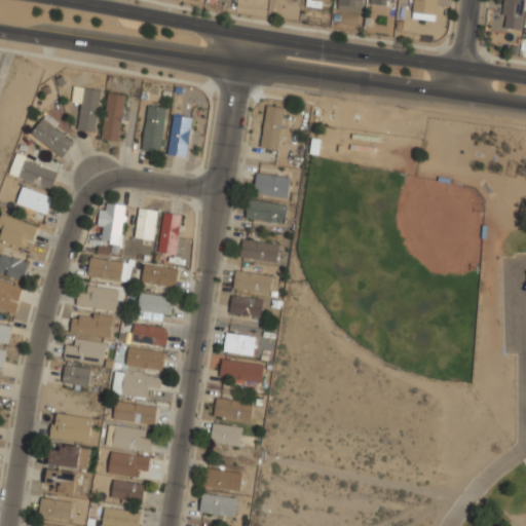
[(363,11),(363,0),(338,0),(338,10),(363,11)]
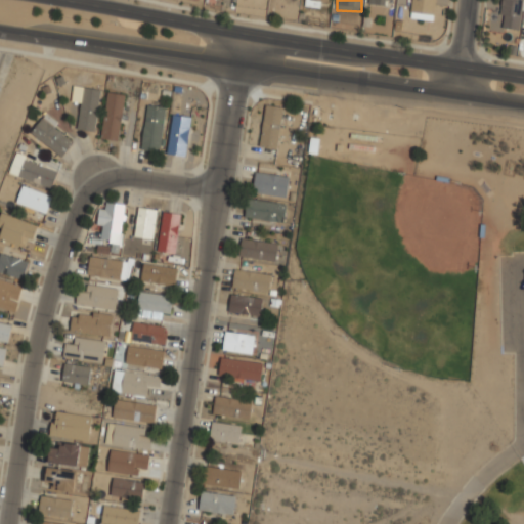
[(436,19),(436,0),(411,0),(411,19),(436,19)]
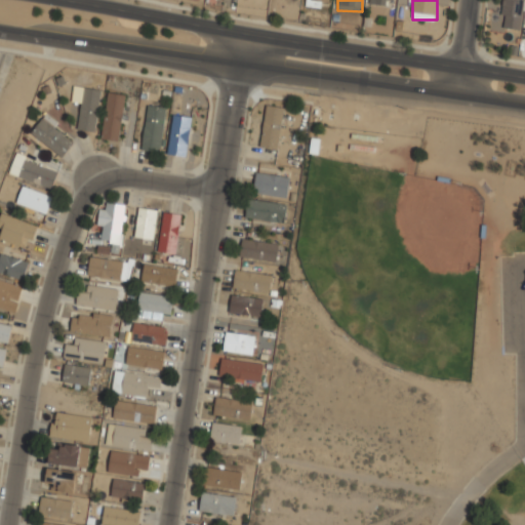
[(501,0),(500,15),(505,16),(502,28),(521,30),(523,0),(501,0)]
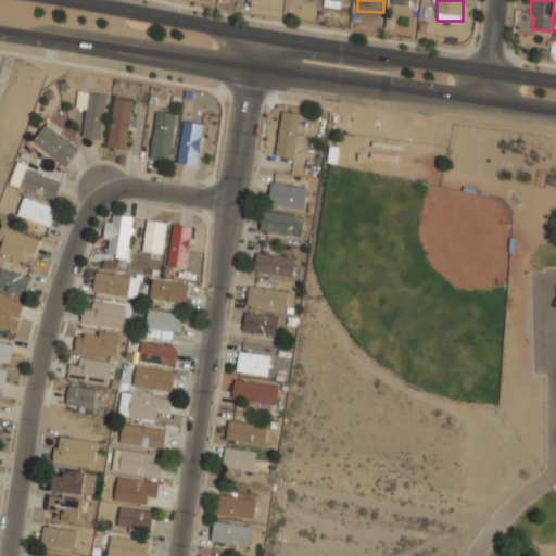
[(76,108),(86,109),(81,139),(101,142),(108,93),(78,89),(76,108)]
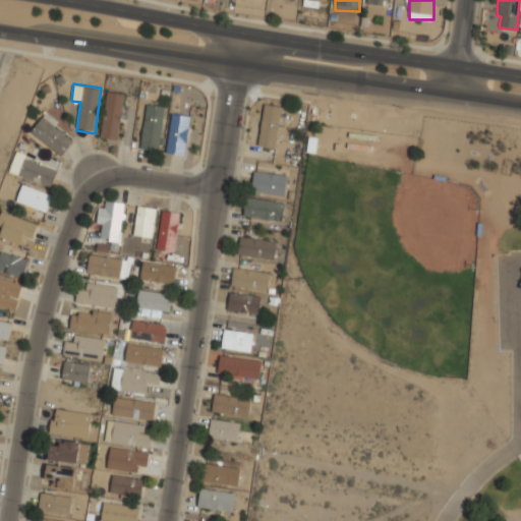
[(101,137),(118,139),(124,93),(107,91),(101,137)]
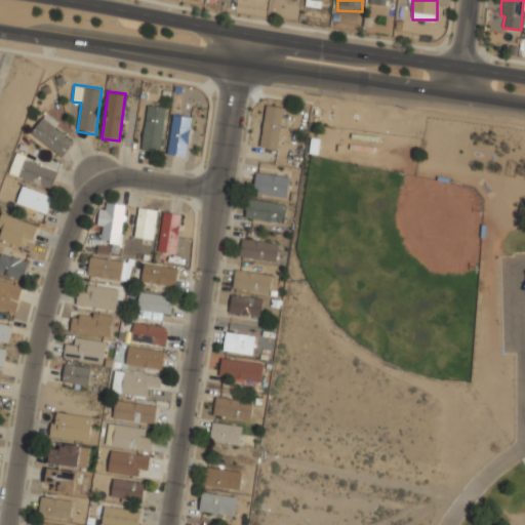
[(160,151),(166,107),(148,104),(142,149),(160,151)]
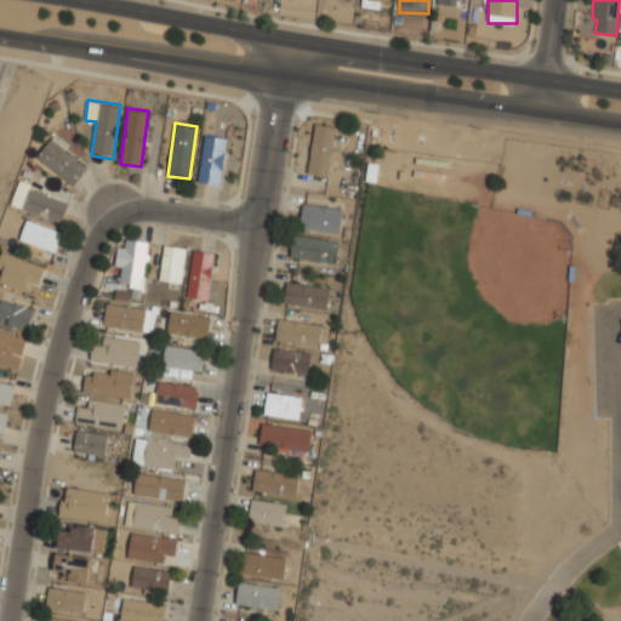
[(330,175),(336,126),(314,124),(307,172),(330,175)]
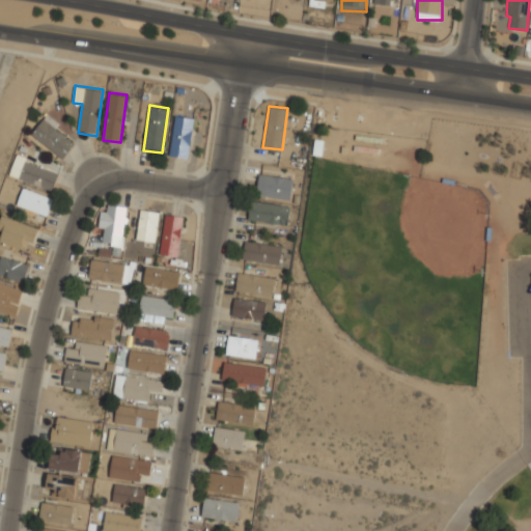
[(169,155),(188,158),(194,117),(175,114),(169,155)]
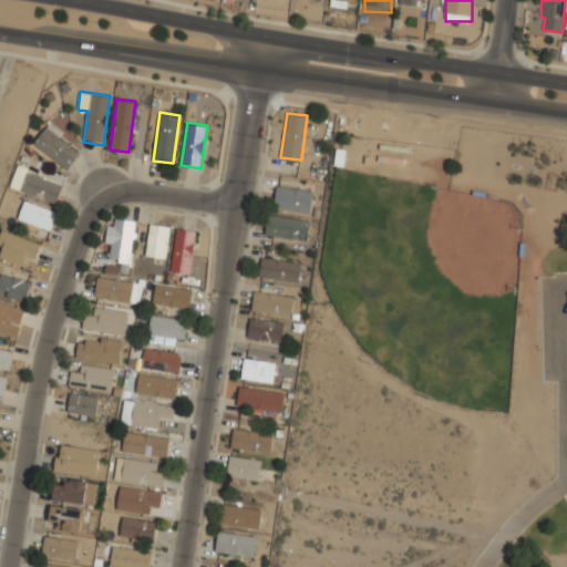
[(38,135),(59,169),(78,157),(57,123),(38,135)]
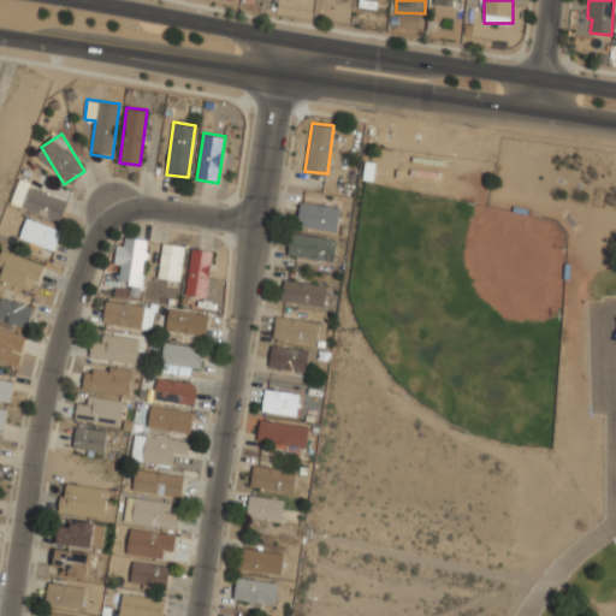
[(60,221),(67,201),(27,185),(19,207),(60,221)]
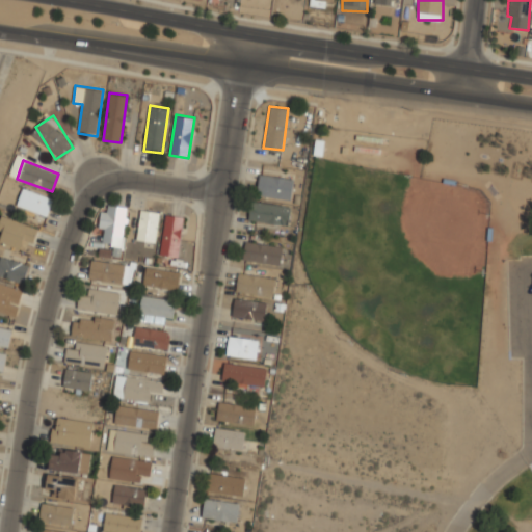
[(293,178),(259,174),(257,194),(291,198),(293,178)]
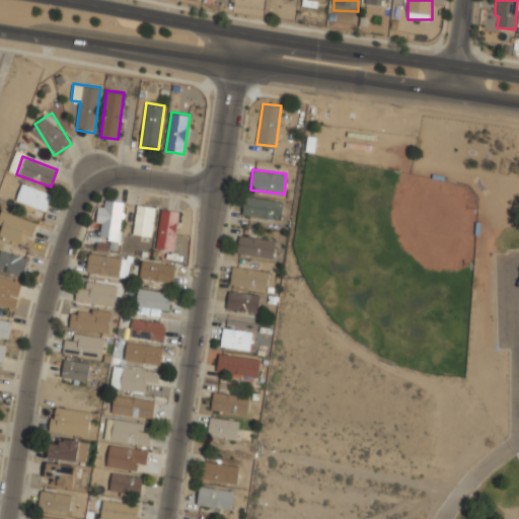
[(14,202),(43,215),(52,196),(23,182),(14,202)]
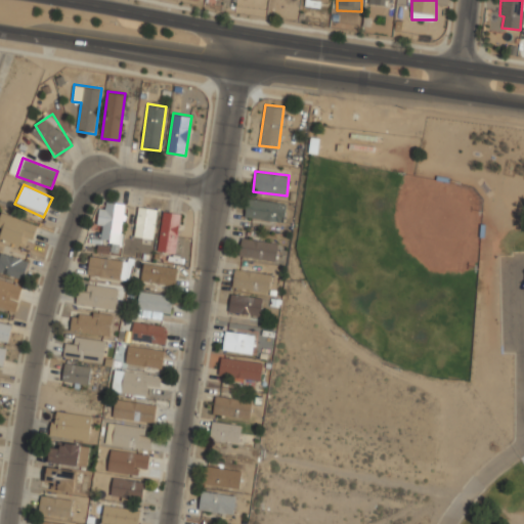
[(284,222),(287,203),(248,197),(245,217),(284,222)]
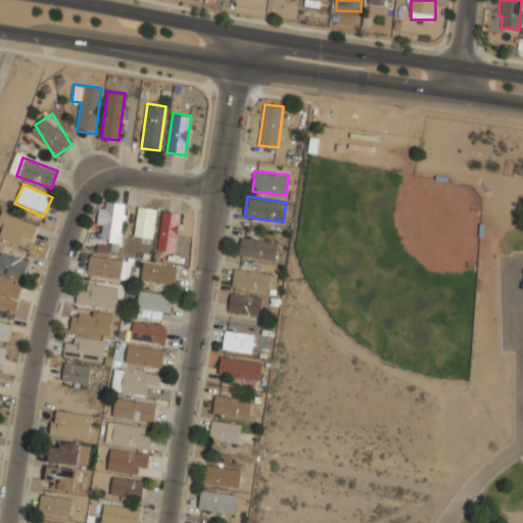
[(100,240),(121,242),(125,202),(101,200),(98,226),(102,226),(100,240)]
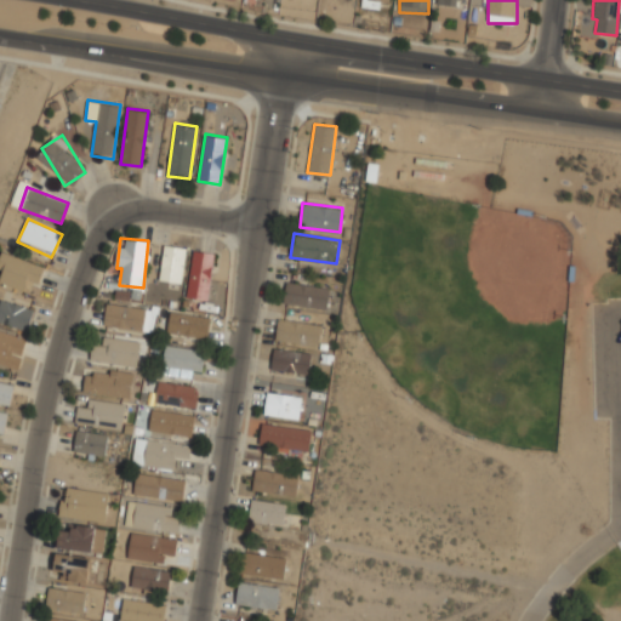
[(186,246),(164,244),(160,279),(182,281),(186,246)]
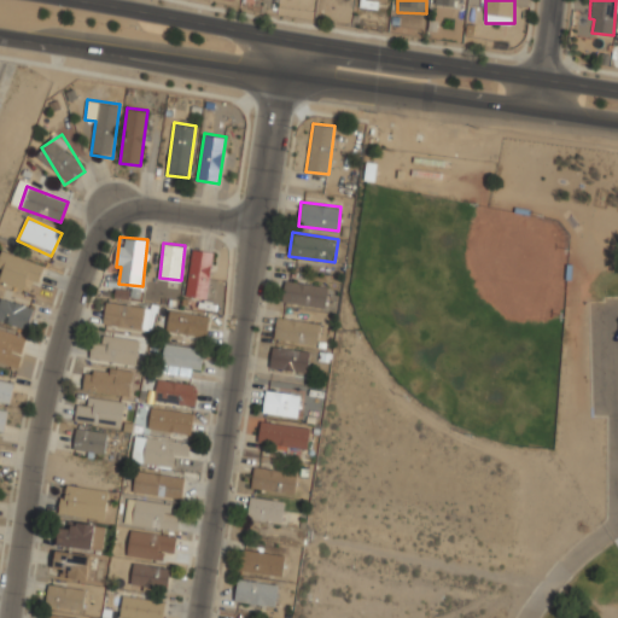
[(187,296),(209,297),(213,251),(191,250),(187,296)]
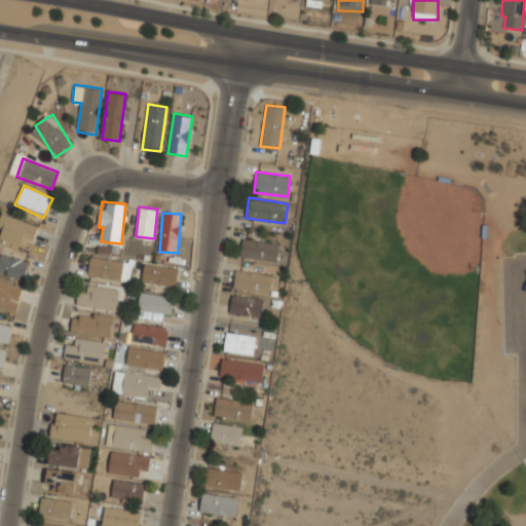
[(0,238),(22,248),(25,239),(33,242),(39,226),(3,214),(0,222),(0,238)]
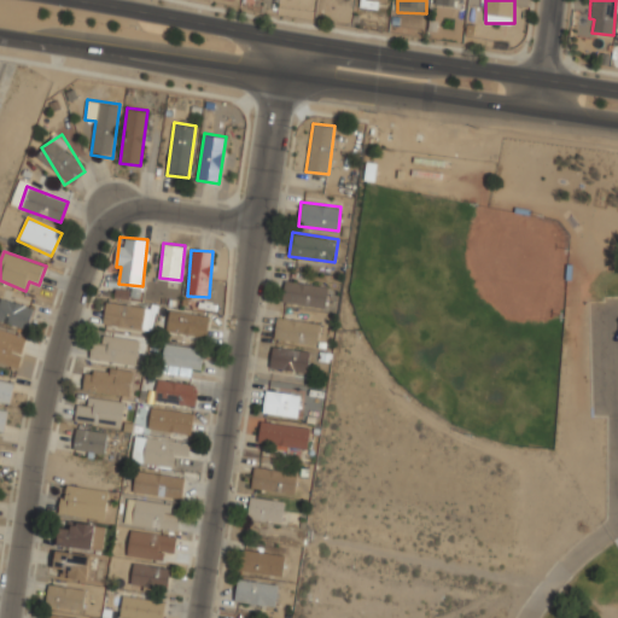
[(327,286),(285,278),(281,299),(324,308),(327,286)]
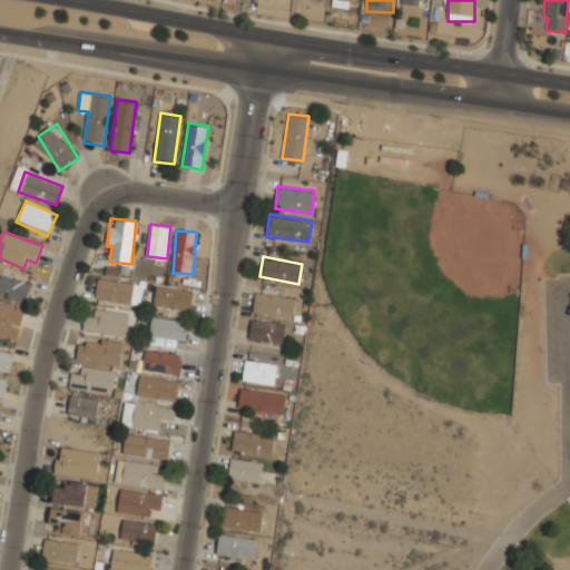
[(32,285),(0,275),(0,296),(26,304),(32,285)]
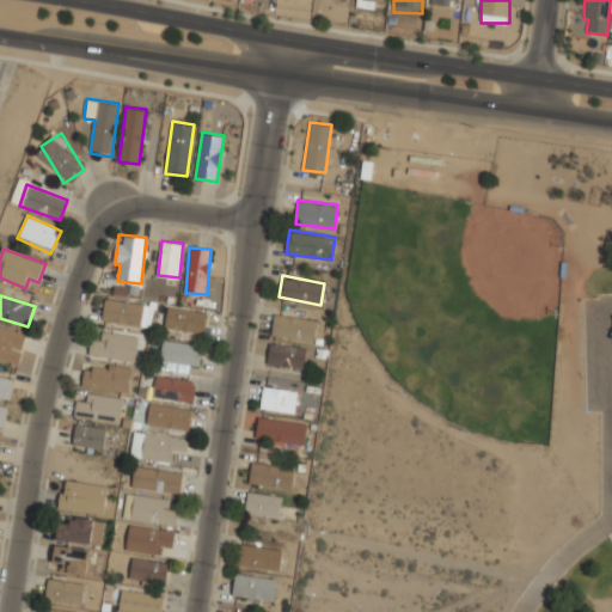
[(102,320),(141,325),(144,304),(104,299),(102,320)]
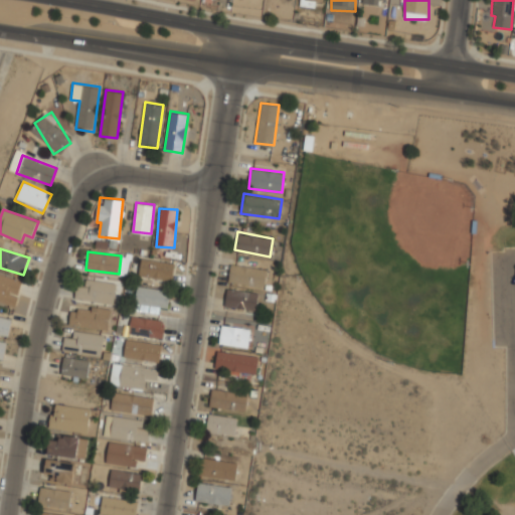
[(175,264),(142,256),(138,275),(171,282),(175,264)]
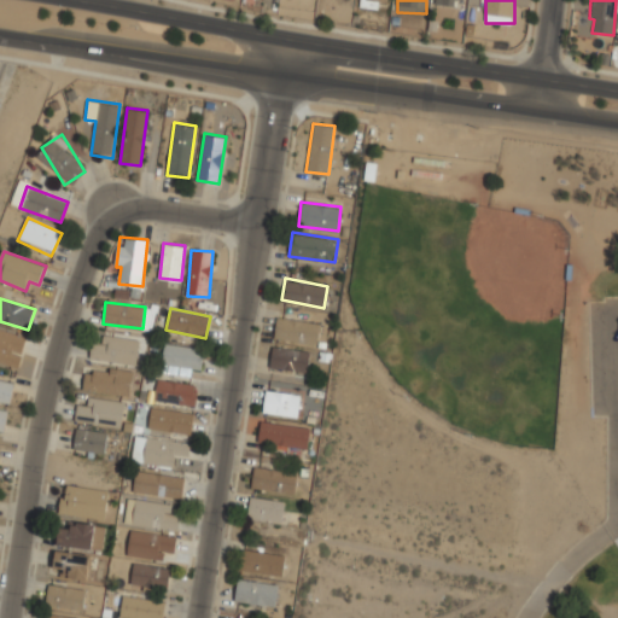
[(316,343),(320,321),(277,315),(274,338),(316,343)]
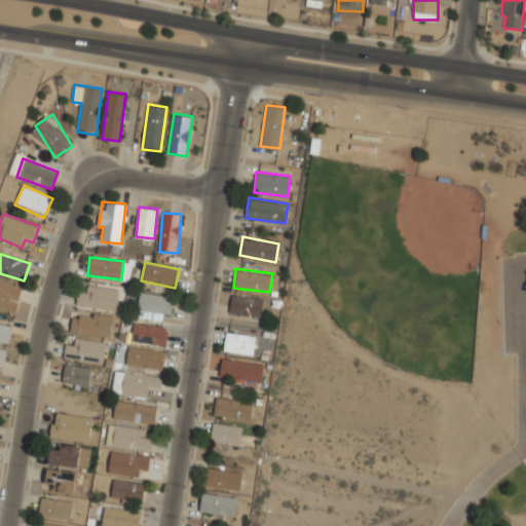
[(22,287),(0,279),(0,307),(14,312),(22,287)]
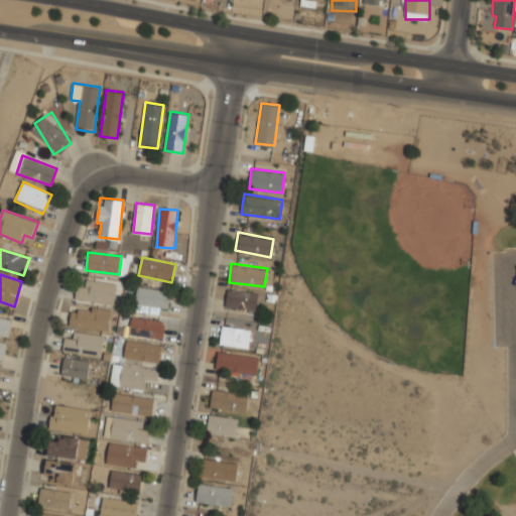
[(111,306),(117,285),(88,277),(85,287),(78,286),(75,296),(111,306)]
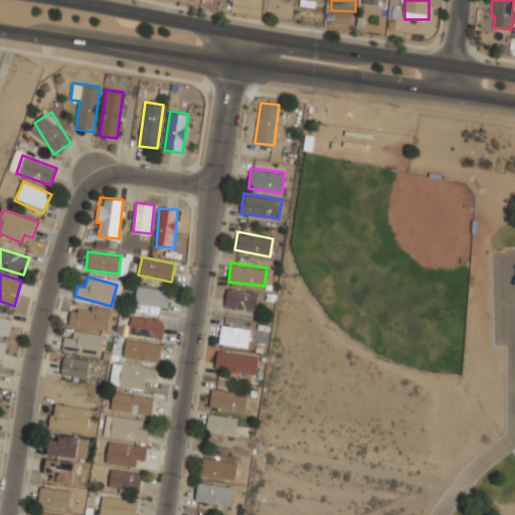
[(170,290),(137,286),(135,304),(168,307),(170,290)]
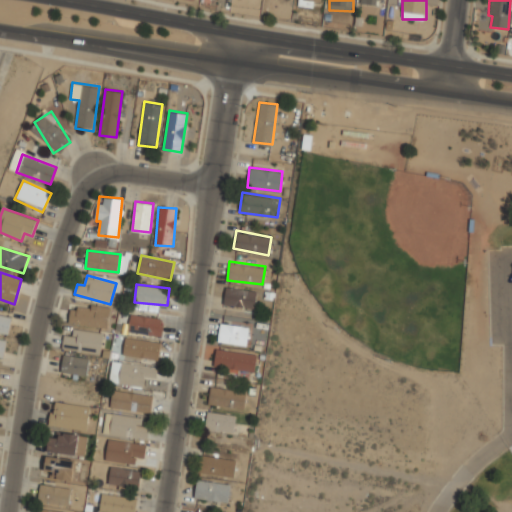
[(223,305),(255,308),(257,289),(225,286),(223,305)]
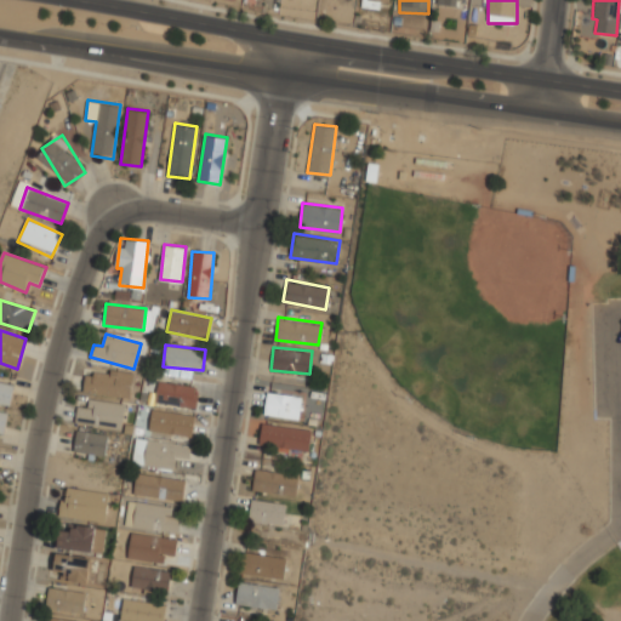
[(129,398),(134,376),(87,366),(83,389),(129,398)]
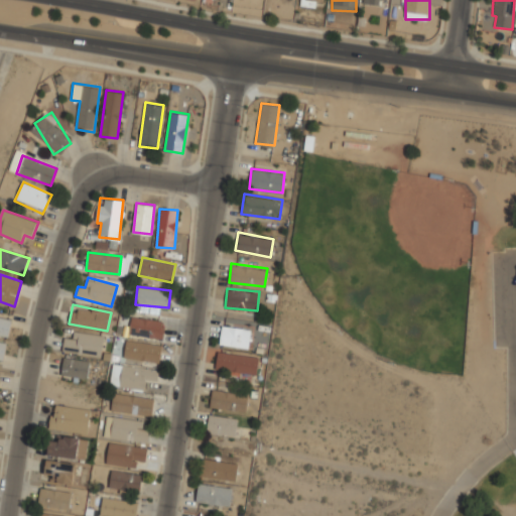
[(165,323),(132,313),(128,331),(161,340),(165,323)]
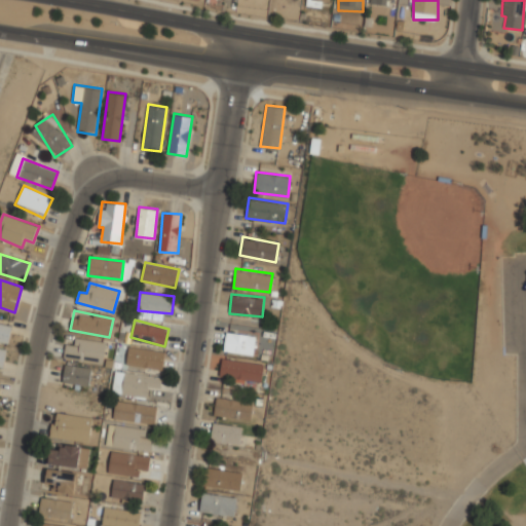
[(10,323),(0,322),(0,340),(8,341),(10,323)]
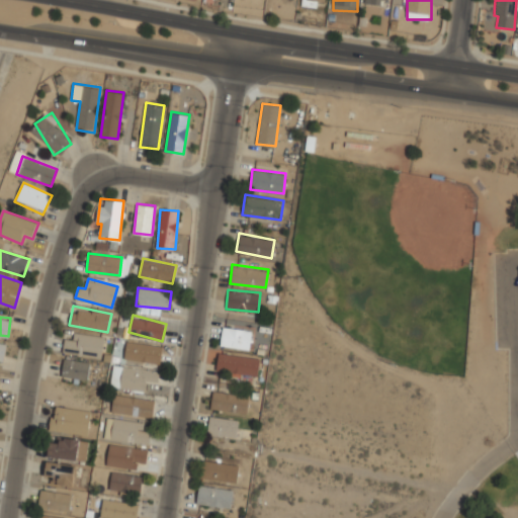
[(221,346),(250,349),(252,330),(222,328),(221,346)]
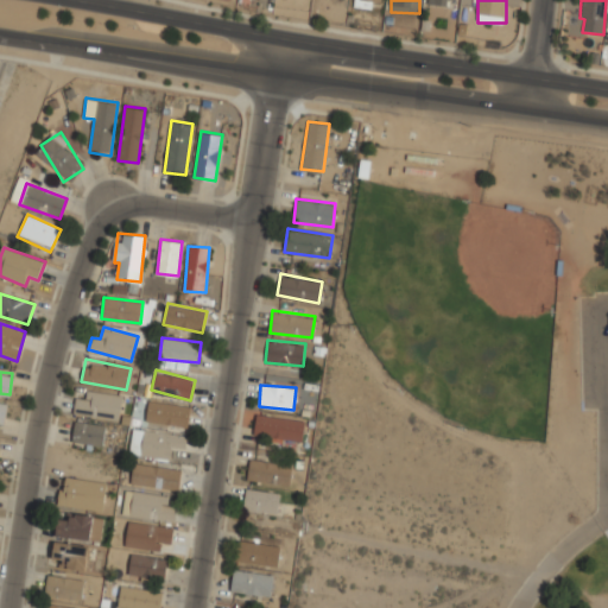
[(122,396),(78,390),(75,413),(119,419),(122,396)]
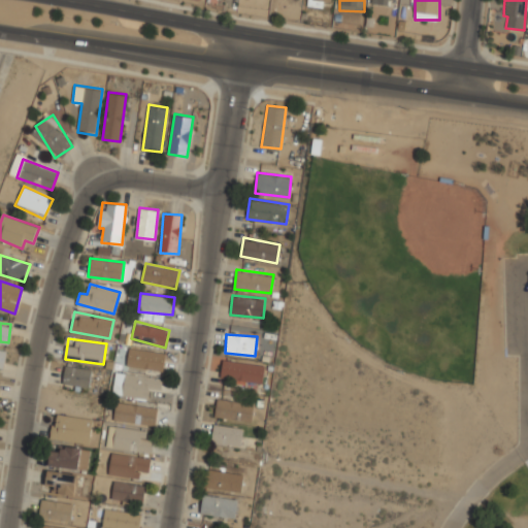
[(162,371),(166,354),(130,345),(126,363),(162,371)]
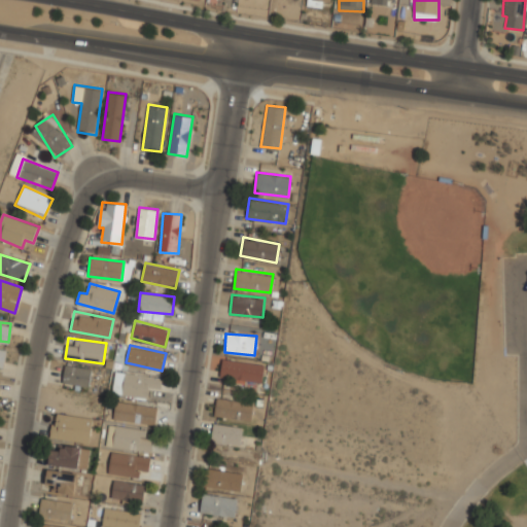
[(261,383),(265,364),(222,358),(219,377),(261,383)]
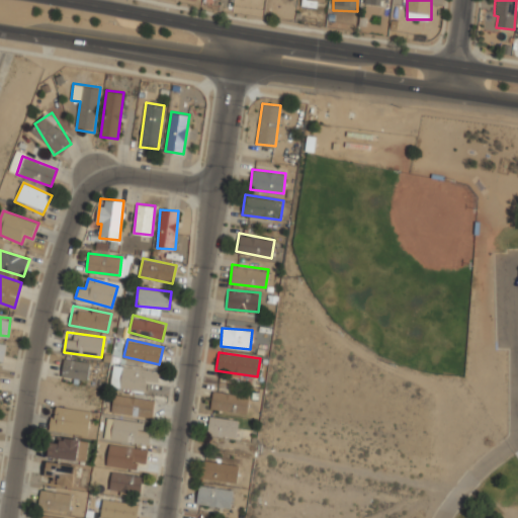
[(89,380),(91,362),(64,357),(61,376),(89,380)]
